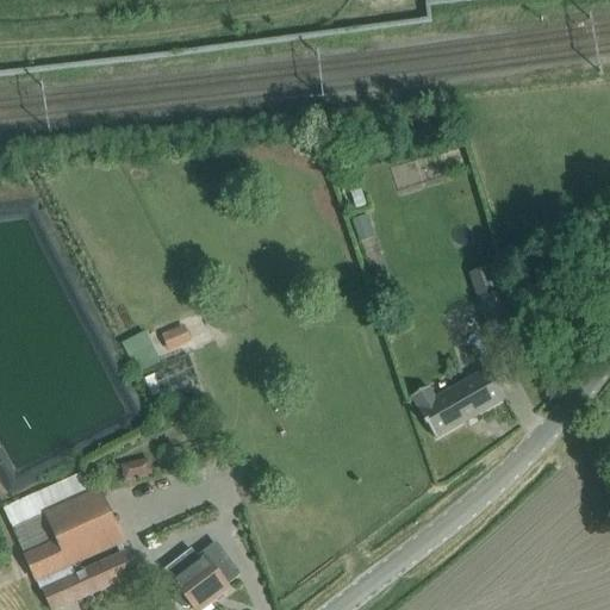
[(509,292),(478,302),(493,348),(523,338),(509,292)]
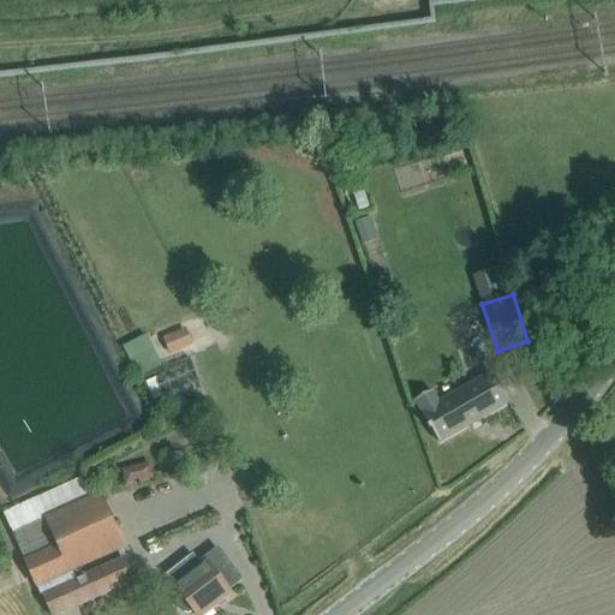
[(153,386),(168,378),(147,333),(131,340),(153,386)]
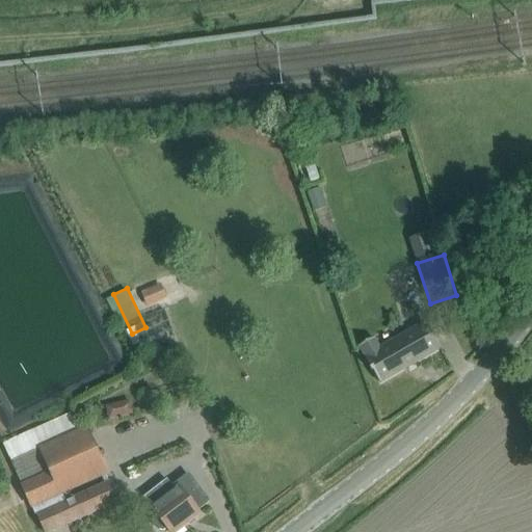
[(380,349),(374,338),(360,346),(380,381),(440,348),(425,323),(380,349)]
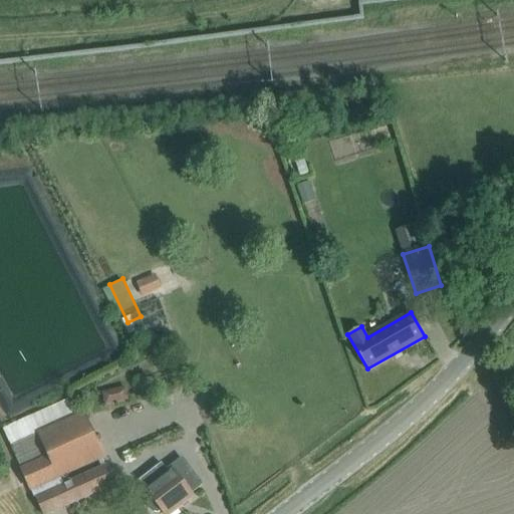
[(132,392),(110,397),(113,410),(135,406),(132,392)]
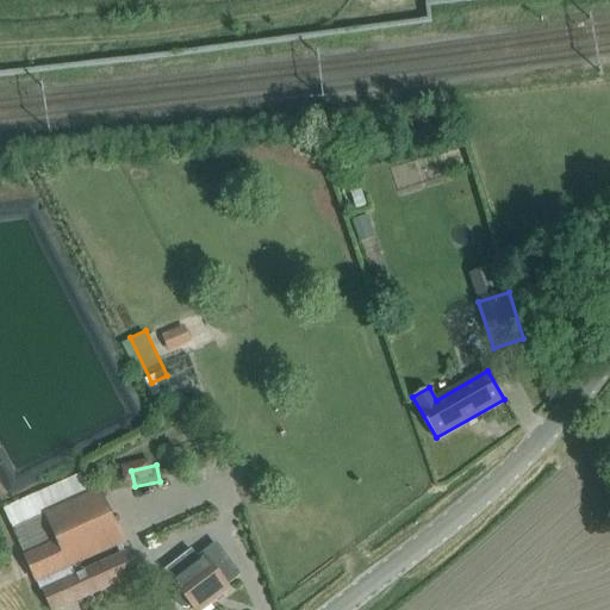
[(123,543),(111,517),(89,470),(4,510),(36,583),(123,543)]
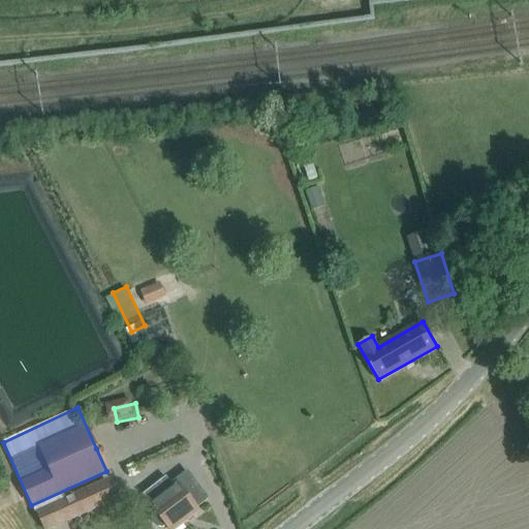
[(162,527),(165,525),(168,528),(176,528),(199,511),(196,507),(208,499),(187,471),(164,489),(167,492),(149,505),(155,512),(151,516),(153,520),(157,527),(162,527)]
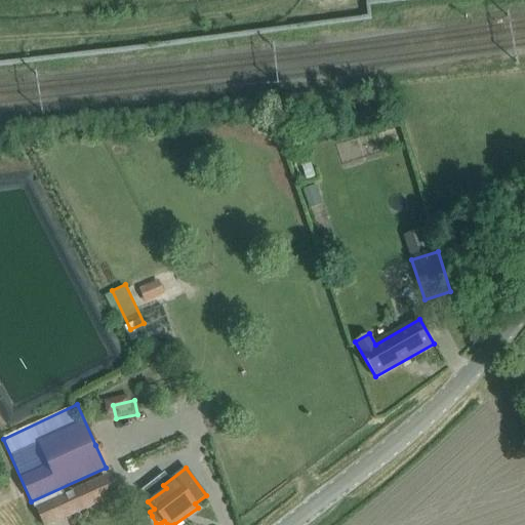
[(64,496),(72,515),(117,495),(109,476),(64,496)]
